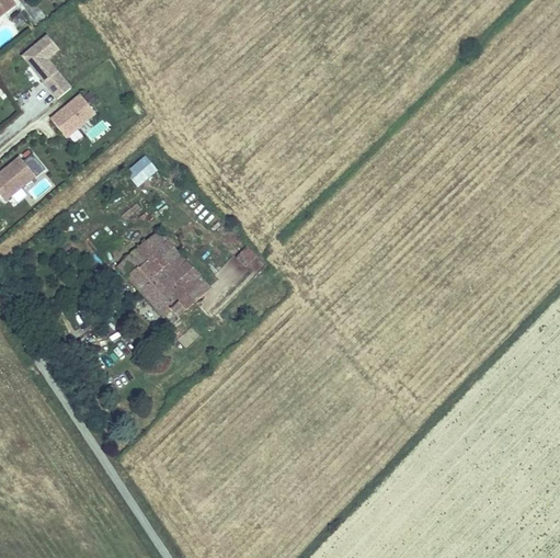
[(0,15),(3,13),(15,4),(12,0),(0,0),(0,15)]
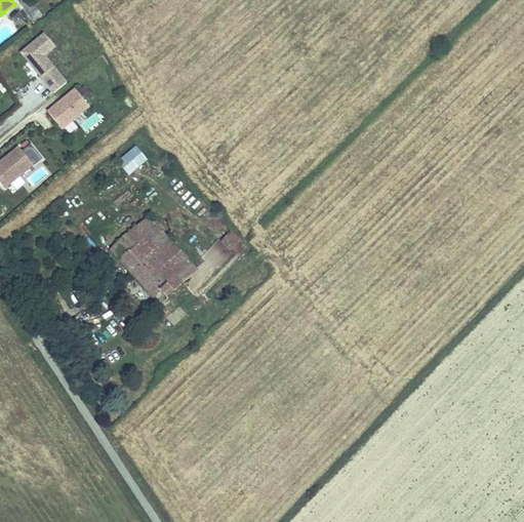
[(55,46),(43,32),(17,52),(51,91),(66,79),(45,54),(55,46)]
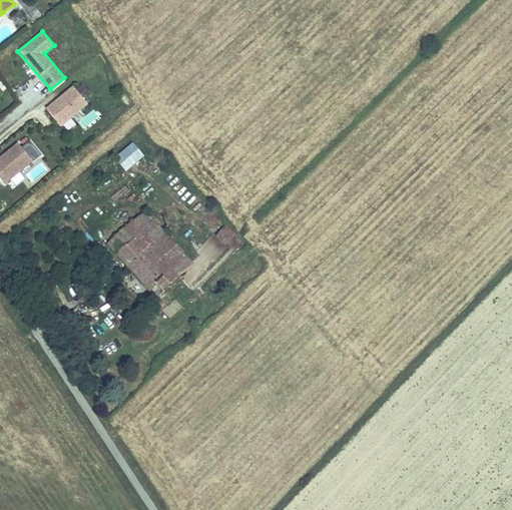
[(87,104),(71,85),(45,106),(60,126),(87,104)]
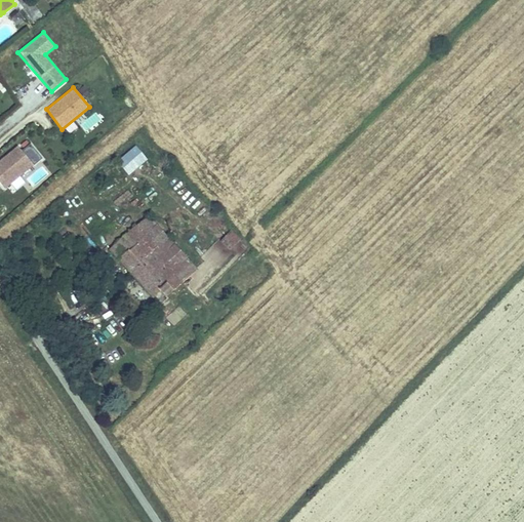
[(115,158),(128,172),(147,156),(133,142),(115,158)]
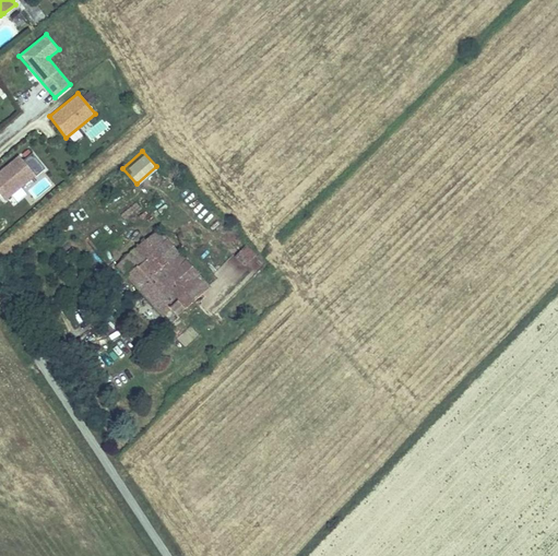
[(35,176),(18,155),(0,168),(0,198),(3,202),(35,176)]
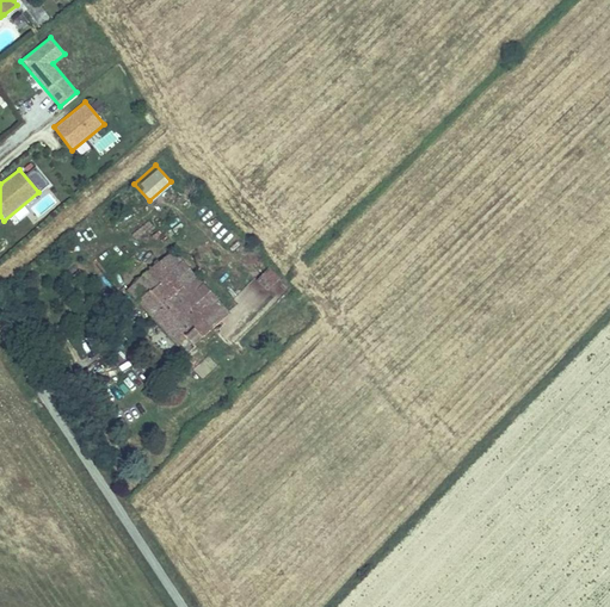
[(173,248),(128,289),(186,355),(197,346),(193,342),(229,311),(173,248)]
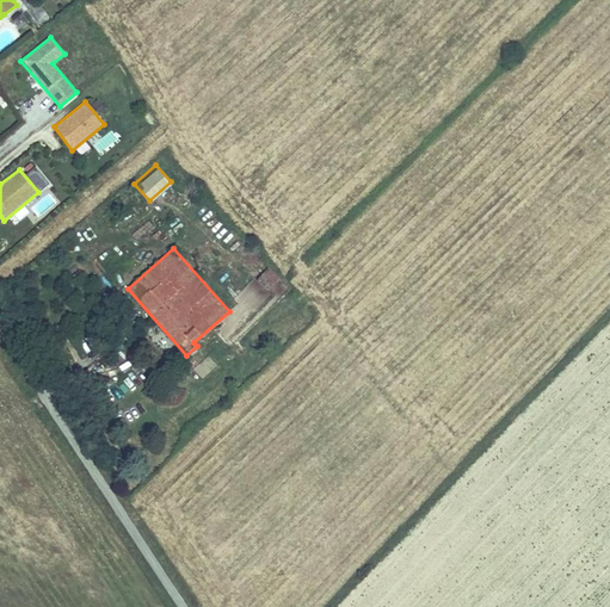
[(276,283),(276,261),(258,260),(258,283),(276,283)]
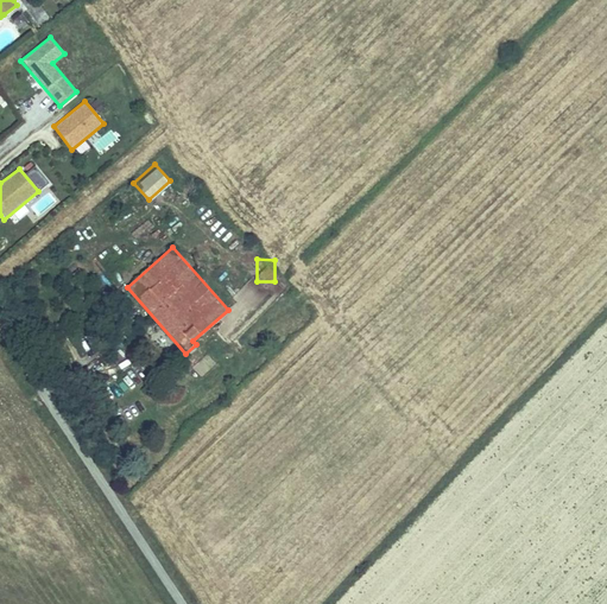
All buildings are outlined.
